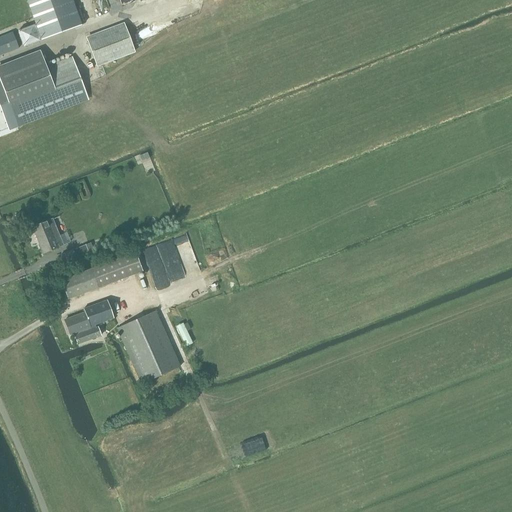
[(22,0),(0,0),(0,19),(7,40),(34,30),(22,0)]
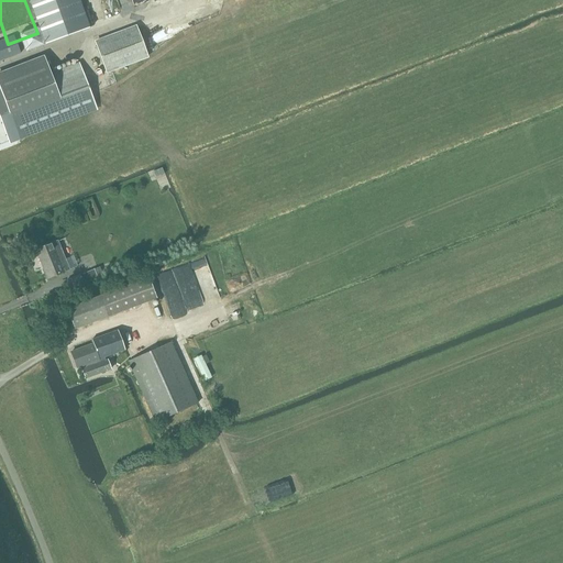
[(29,0),(40,26),(45,44),(89,28),(79,0),(29,0)]
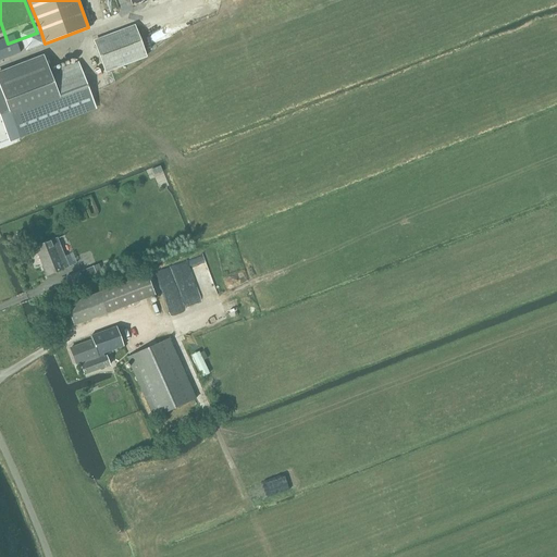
[(146,57),(136,27),(94,42),(104,71),(146,57)]
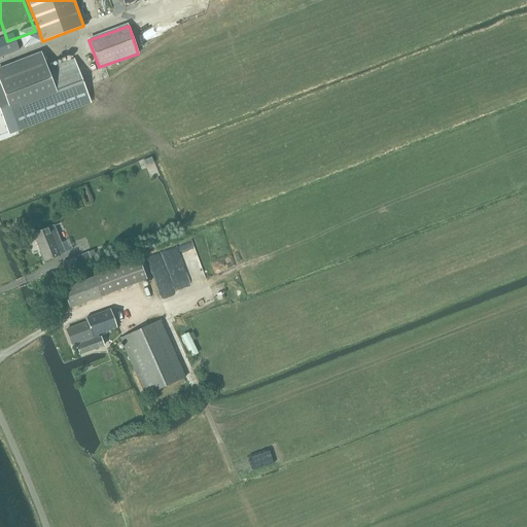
[(41,55),(0,70),(0,83),(18,129),(91,101),(74,59),(47,69),(41,55)]
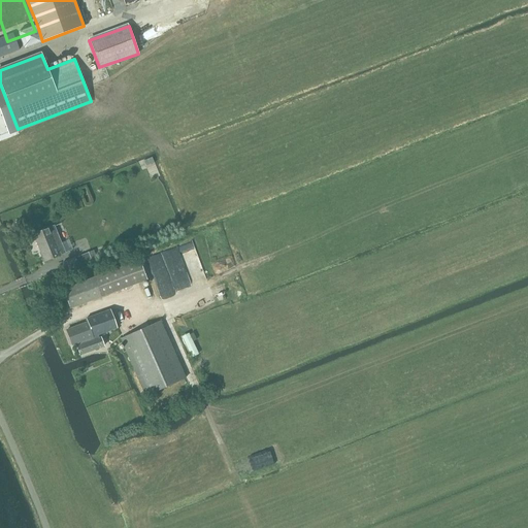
[(54,226),(34,234),(44,261),(65,253),(54,226)]
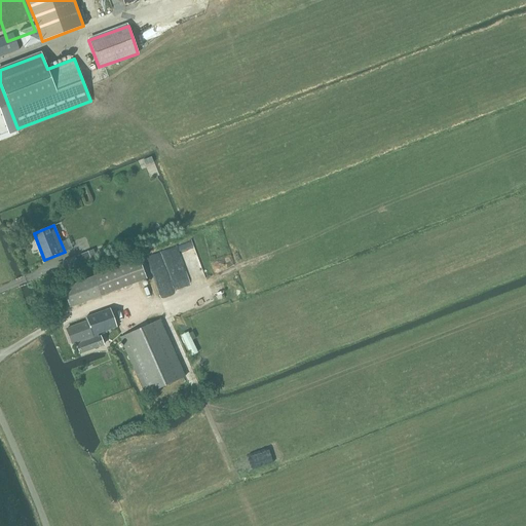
[(63,262),(65,269),(77,264),(75,257),(63,262)]
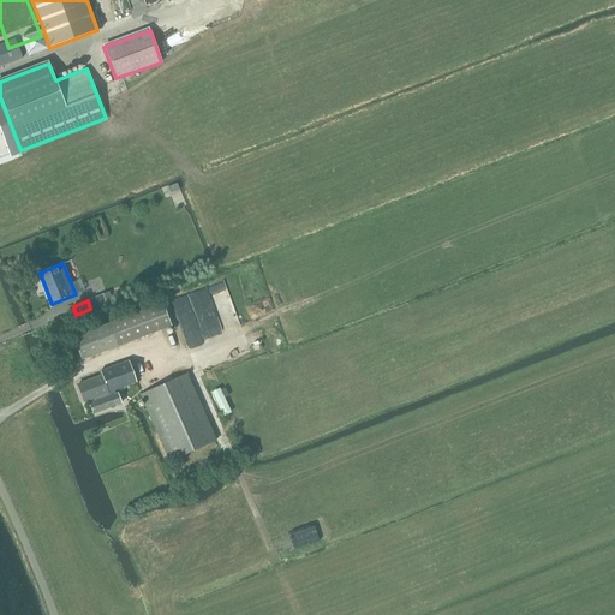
[(172,326),(163,303),(73,338),(82,360),(172,326)]
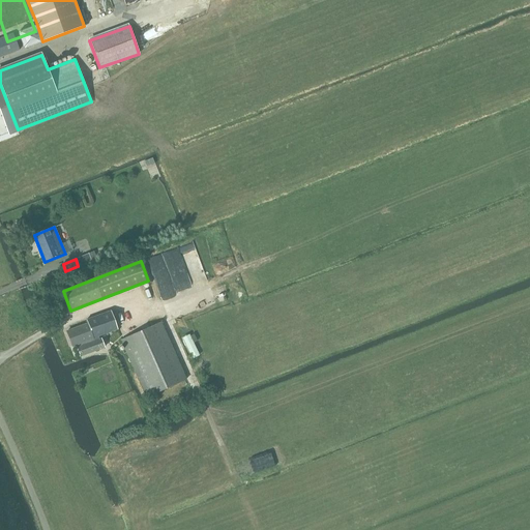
[(88,324),(67,331),(72,346),(80,344),(81,346),(78,348),(81,356),(105,348),(101,339),(98,340),(97,337),(118,329),(111,311),(86,320),(88,324)]
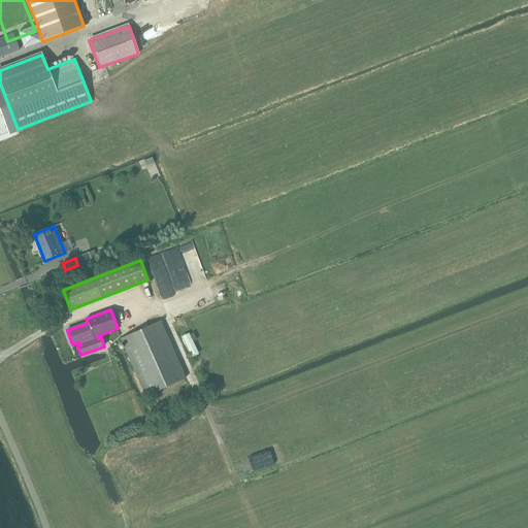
[(160,321),(121,339),(145,396),(186,378),(160,321)]
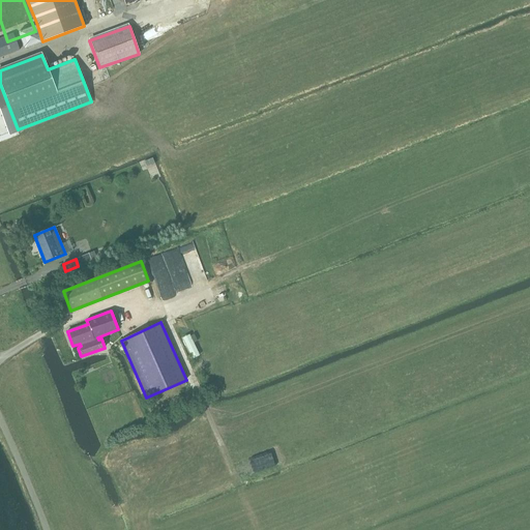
[(189,334),(182,337),(192,357),(199,354),(194,343),(190,336),(189,334)]
